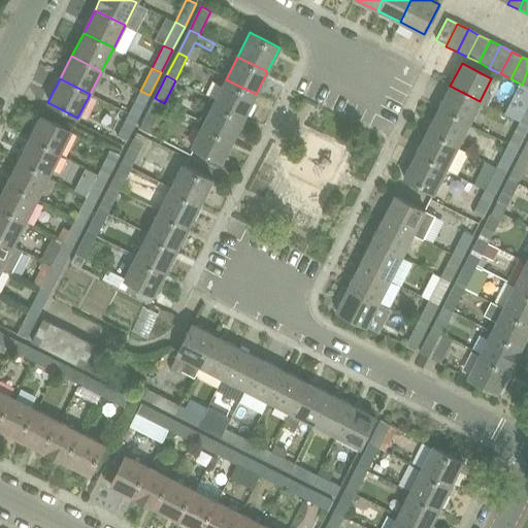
[(244,118),(256,94),(226,79),(215,102),(244,118)]
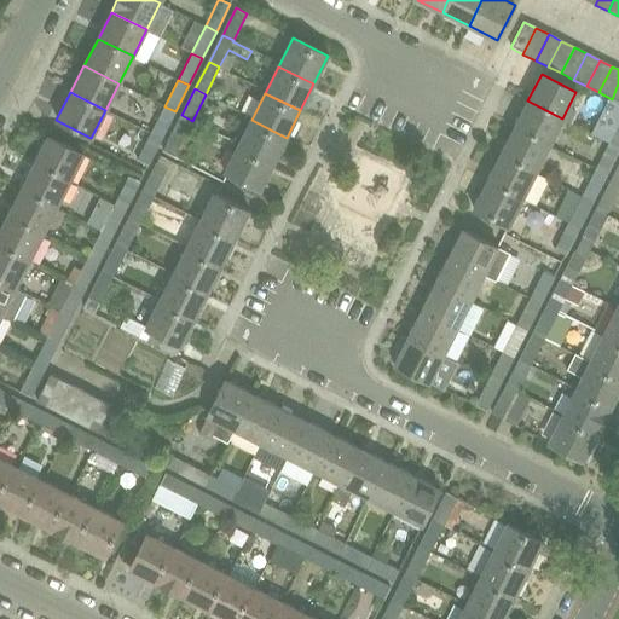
[(549,145),(562,119),(527,100),(514,127),(549,145)]
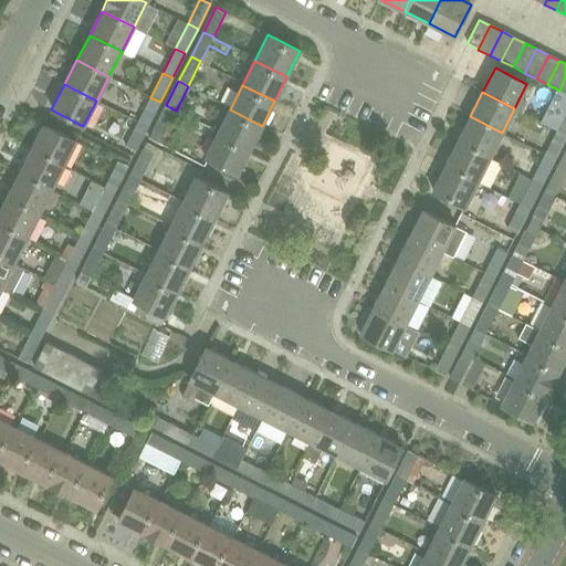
[(150,97),(138,122),(147,126),(160,102),(150,97)]
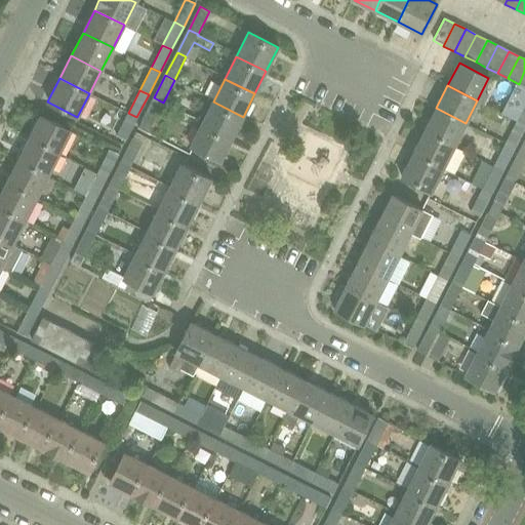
[(162,104),(163,103),(154,97),(138,128),(154,136),(168,107),(162,104)]
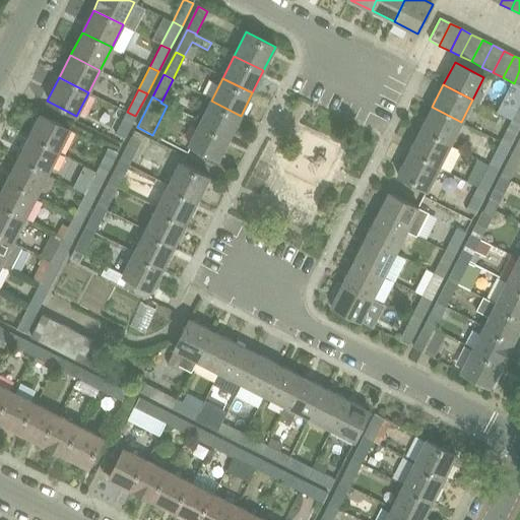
[(230,138),(241,116),(211,101),(200,123),(230,138)]
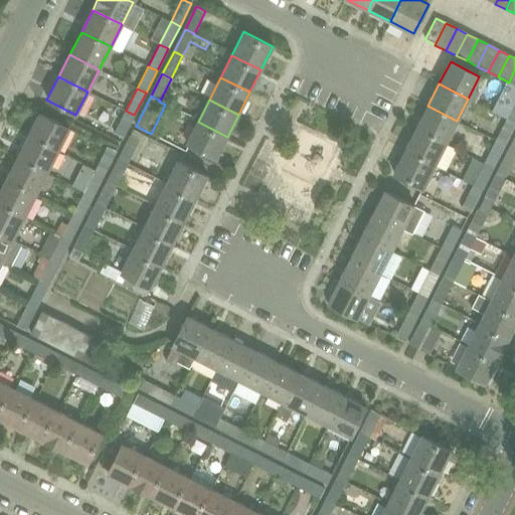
[(514,102),(506,120),(514,124),(514,123),(514,102)]
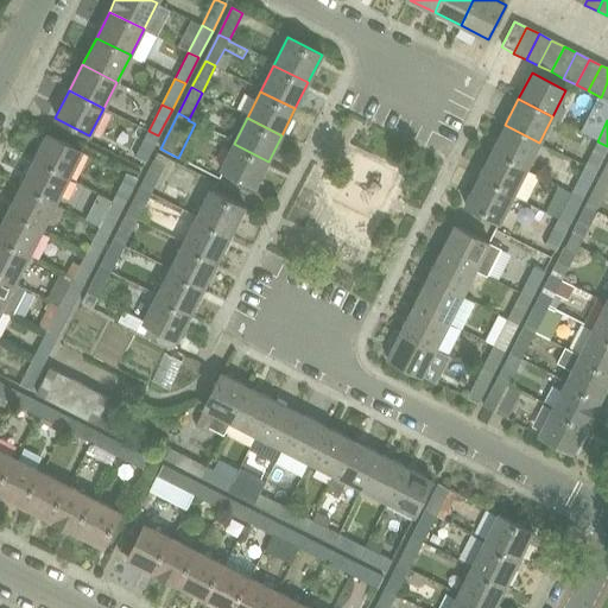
[(526,169),(539,143),(505,125),(492,151),(526,169)]
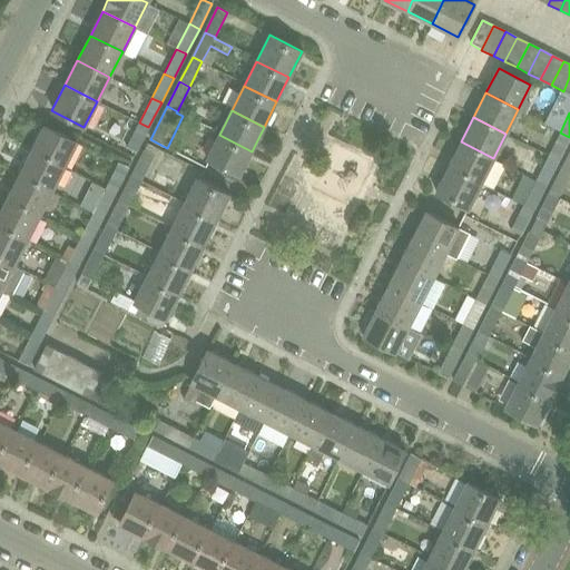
[(136,153),(148,127),(139,123),(126,148),(136,153)]
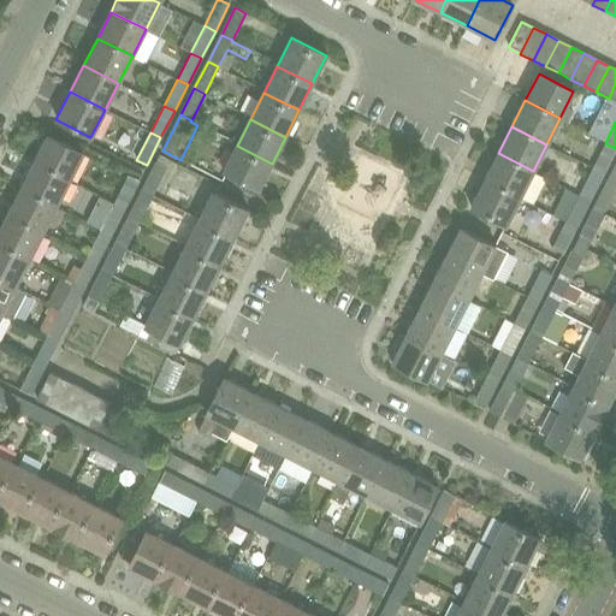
[(70,179),(83,153),(48,135),(34,161),(70,179)]
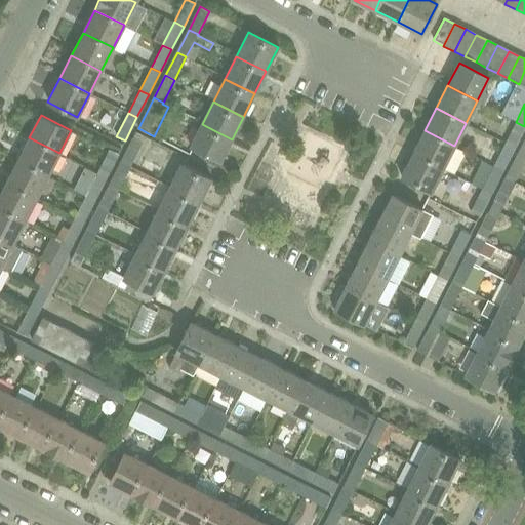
[(516,122),(503,146),(513,151),(524,126),(516,122)]
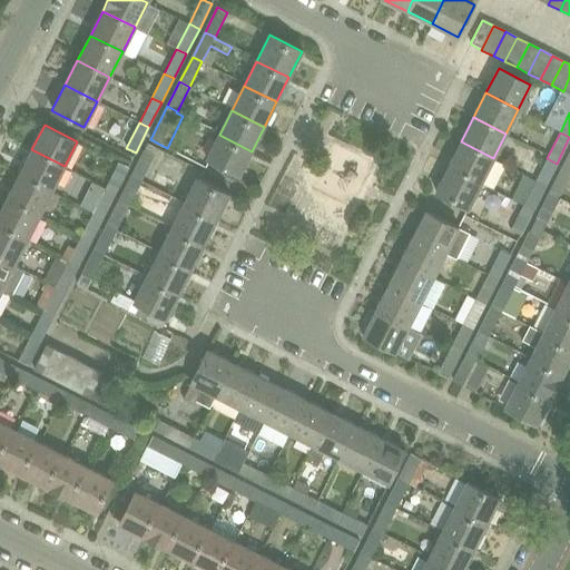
[(239,175),(252,151),(219,135),(207,159),(239,175)]
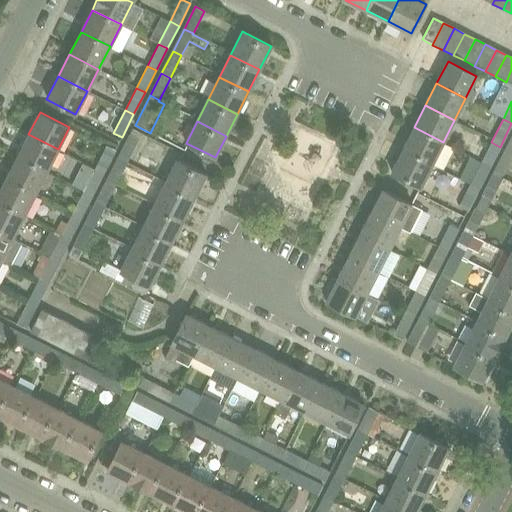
[(432,164),(443,142),(414,127),(403,149),(432,164)]
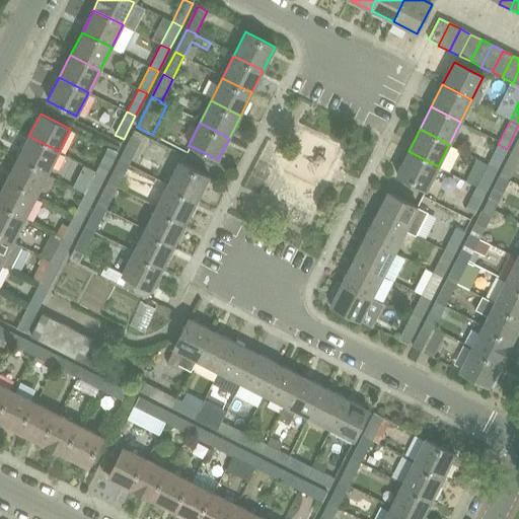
[(134,132),(131,137),(120,160),(129,164),(143,136),(134,132)]
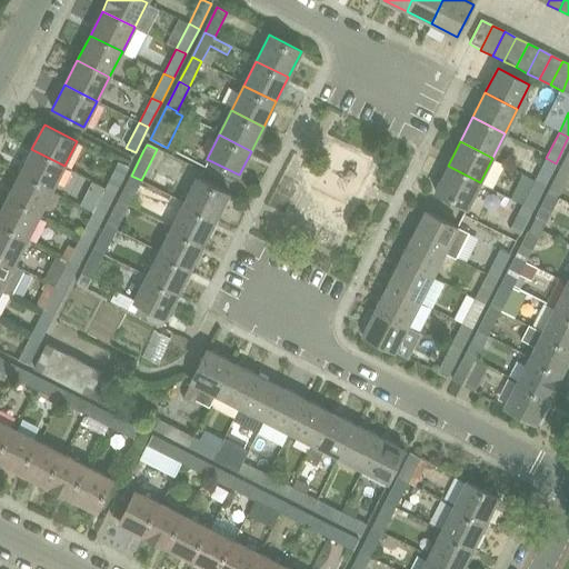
[(51,190),(65,166),(31,149),(19,173),(51,190)]
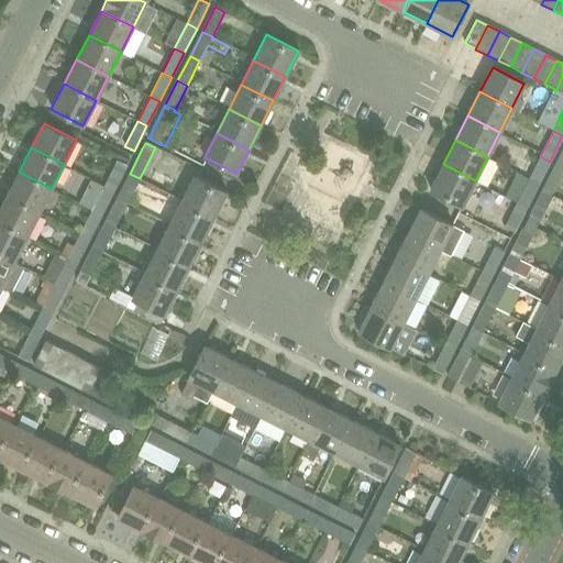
[(540,156),(527,183),(537,187),(550,162),(540,156)]
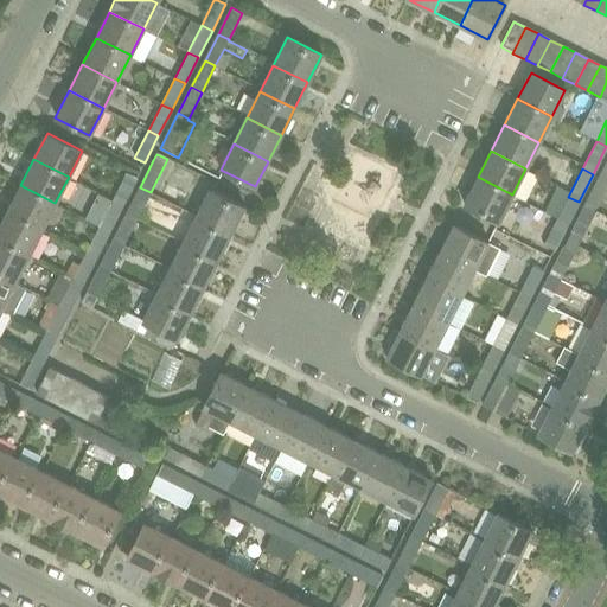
[(113,199),(123,205),(136,178),(126,173),(113,199)]
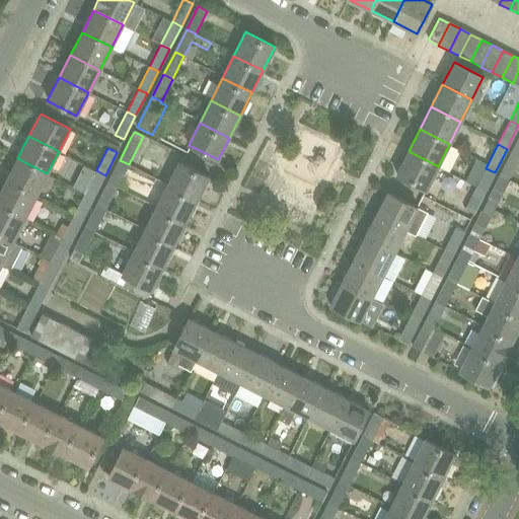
[(426,190),(438,166),(409,151),(396,174),(426,190)]
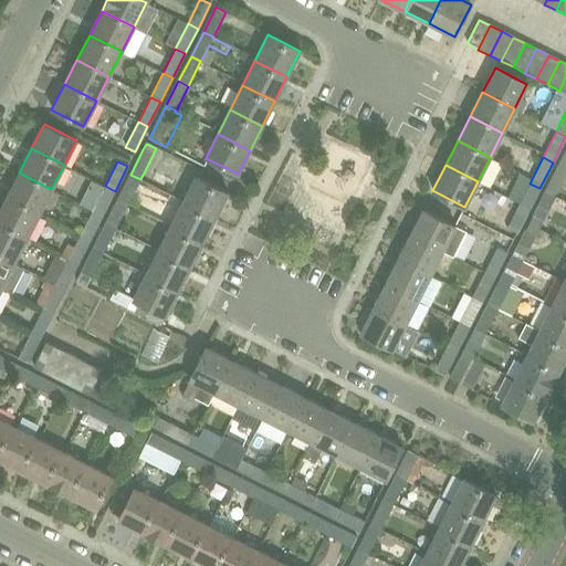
[(555,196),(565,175),(565,171),(557,168),(546,191),(555,196)]
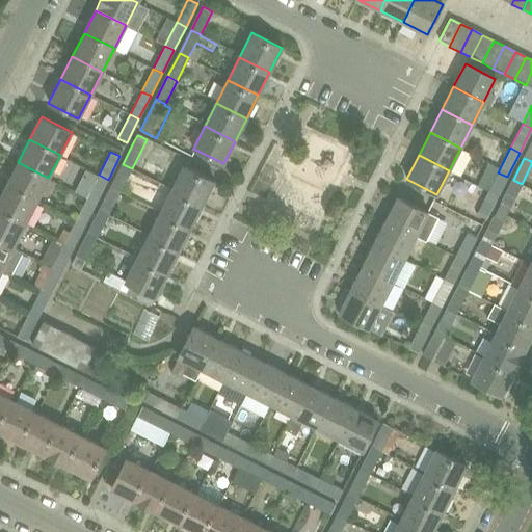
[(36,201),(48,178),(18,162),(6,186),(36,201)]
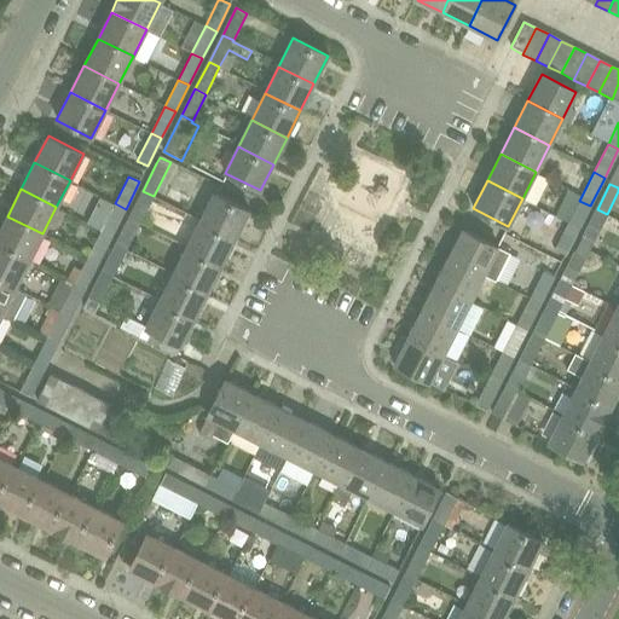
[(154,196),(143,191),(129,218),(140,224),(154,196)]
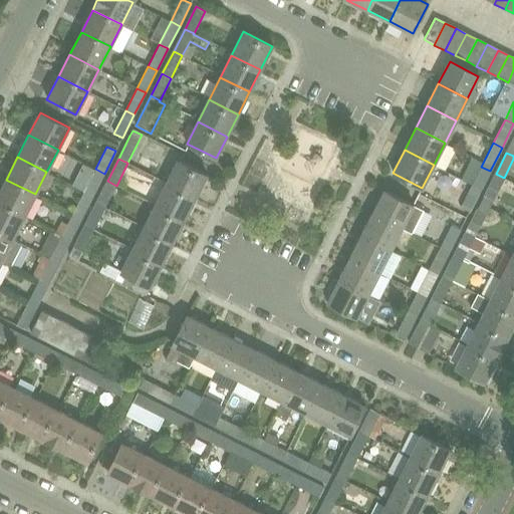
[(195,199),(207,175),(178,161),(166,185),(195,199)]
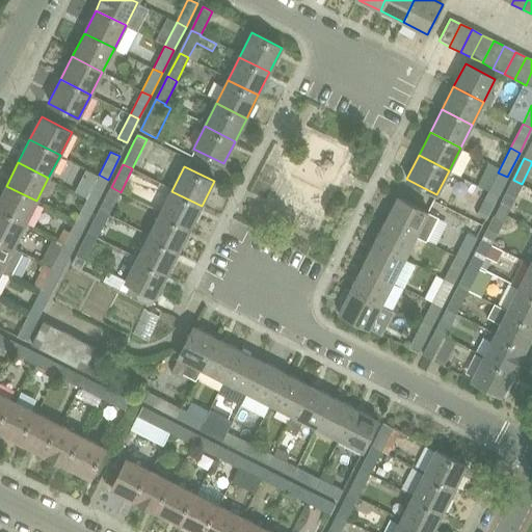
[(495,202),(507,177),(498,173),(487,192),(485,196),(495,202)]
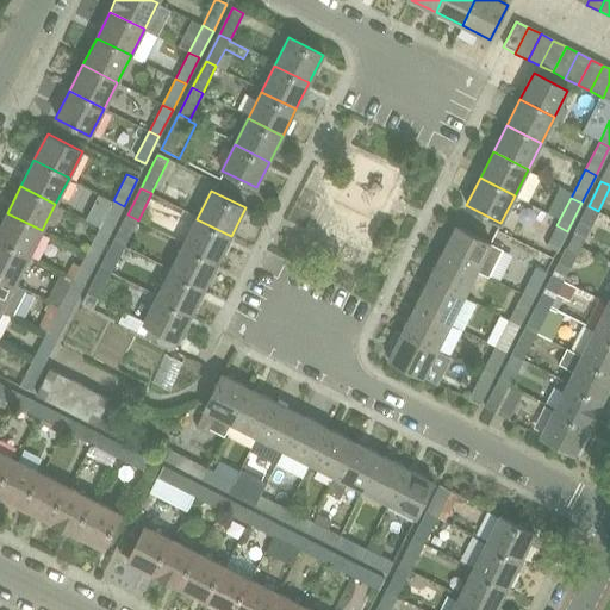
[(148,213),(173,224),(179,210),(154,199),(148,213)]
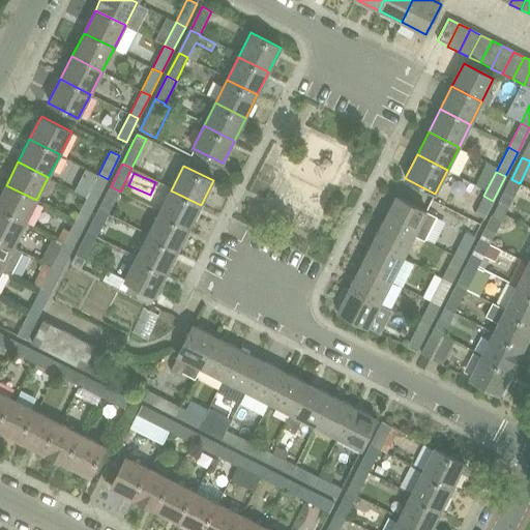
[(108,179),(98,174),(87,197),(96,202),(108,179)]
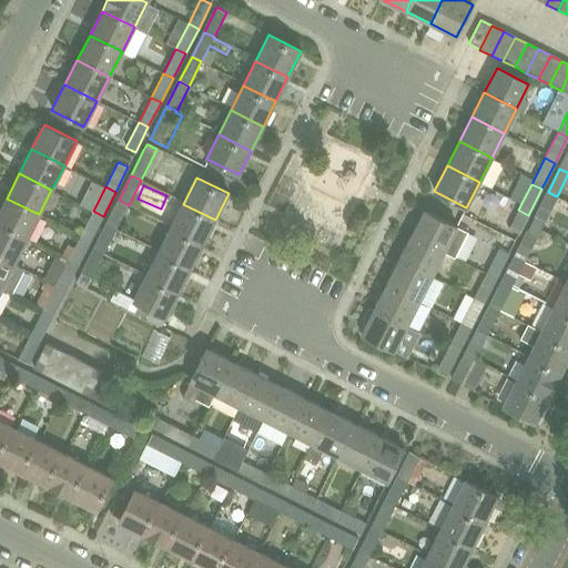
[(531,224),(540,230),(557,196),(548,192),(531,224)]
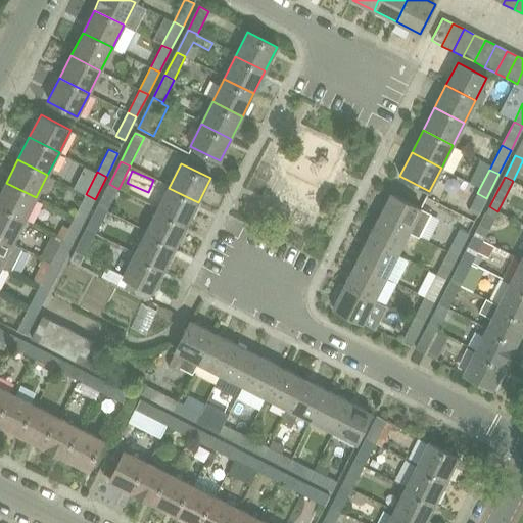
[(36,197),(6,183),(0,194),(0,207),(25,221),(36,197)]
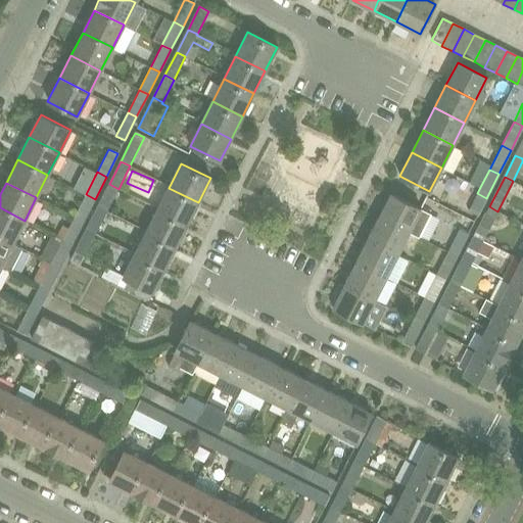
[(98,206),(106,211),(119,189),(109,184),(98,206)]
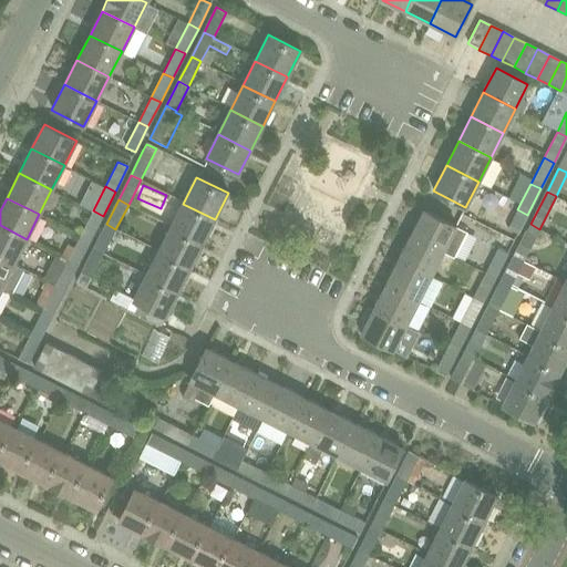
[(203,244),(215,219),(183,204),(171,228),(203,244)]
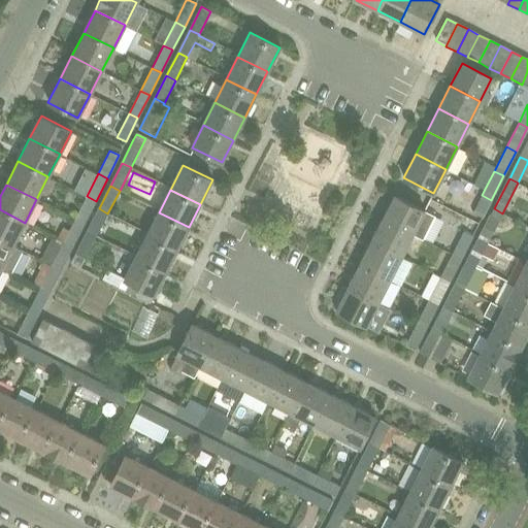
[(482,218),(491,200),(482,195),(469,220),(479,224),(482,218)]
